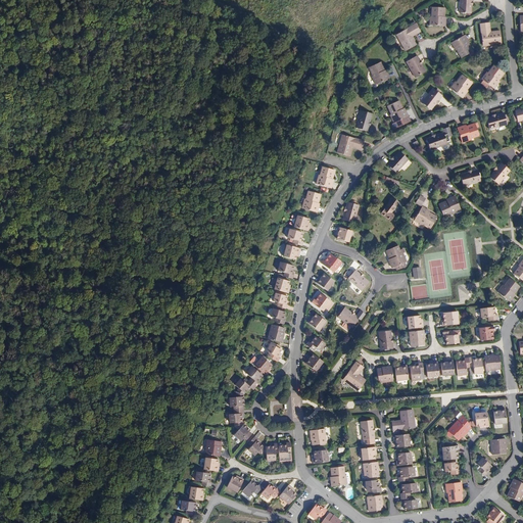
[(472,0),(461,0),(460,12),(471,13),(472,8),(472,4),(472,0)]
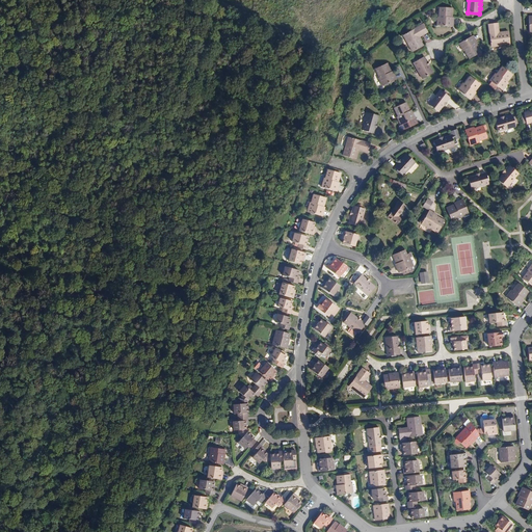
[(454,17),(455,8),(443,6),(442,16),(441,19),(439,19),(439,25),(454,27),(455,20),(452,20),(452,17),(454,17)]
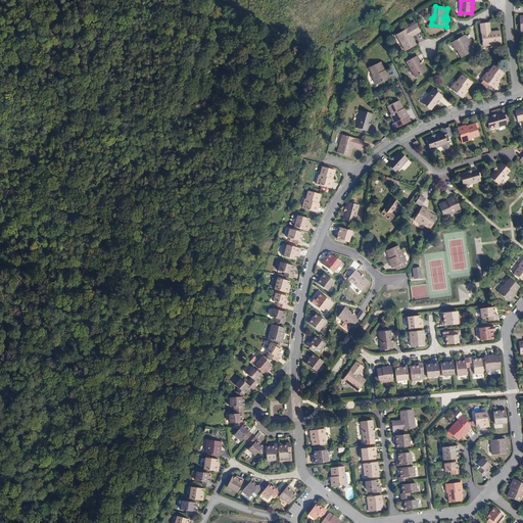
[(418,44),(413,37),(412,35),(420,31),(417,24),(397,35),(406,51),(418,44)]
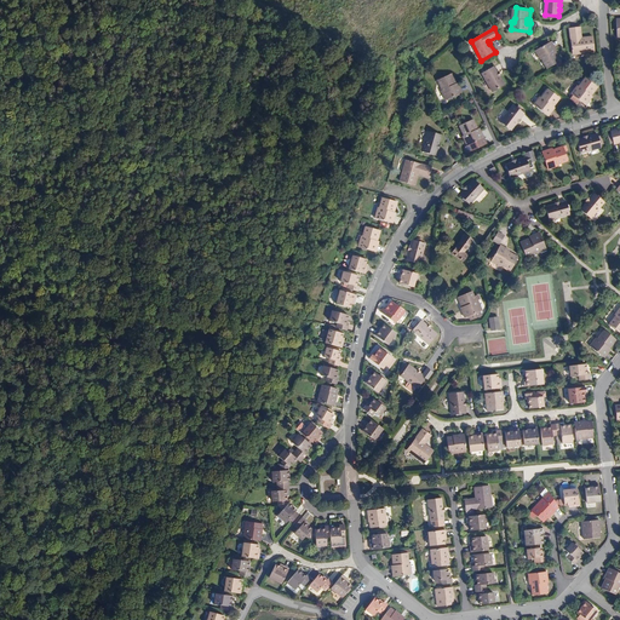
[(596,53),(595,38),(584,39),(580,39),(579,28),(572,28),(574,55),(596,53)]
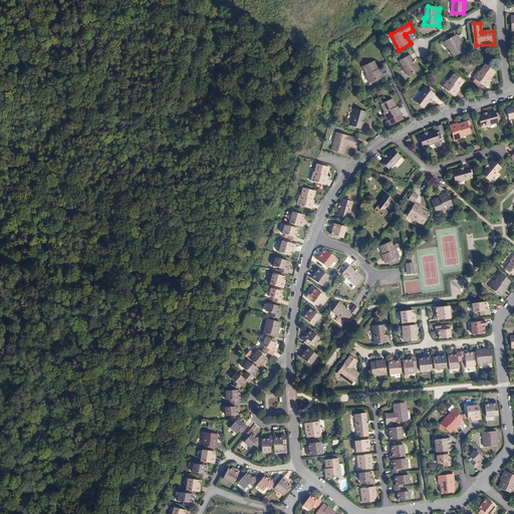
[(460,44),(458,41),(461,40),(458,35),(444,42),(447,47),(448,46),(450,49),(454,57),(465,51),(461,43),(460,44)]
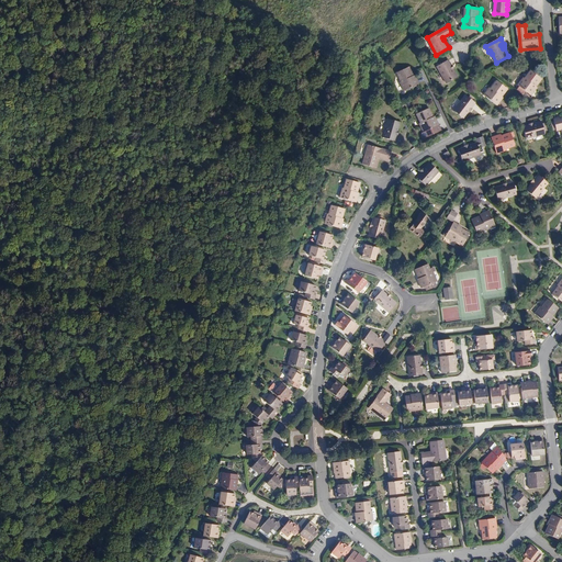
[(452,68),(448,60),(438,67),(447,82),(458,77),(454,71),(452,68)]
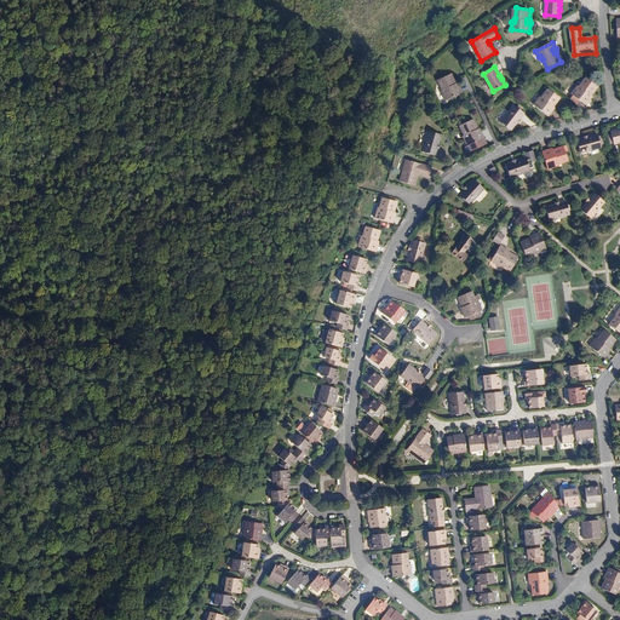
[(458,84),(453,75),(440,81),(445,90),(446,95),(445,95),(447,101),(464,93),(460,86),(458,87),(455,85),(458,84)]
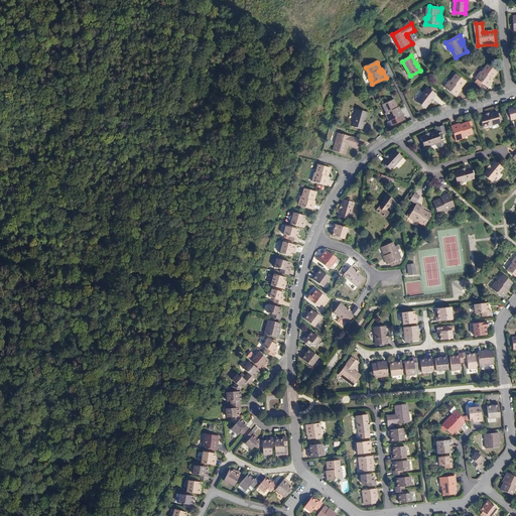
[(491,80),(496,74),(487,66),(481,73),(479,75),(478,74),(475,79),(487,89),(491,83),(488,82),(490,79),(491,80)]
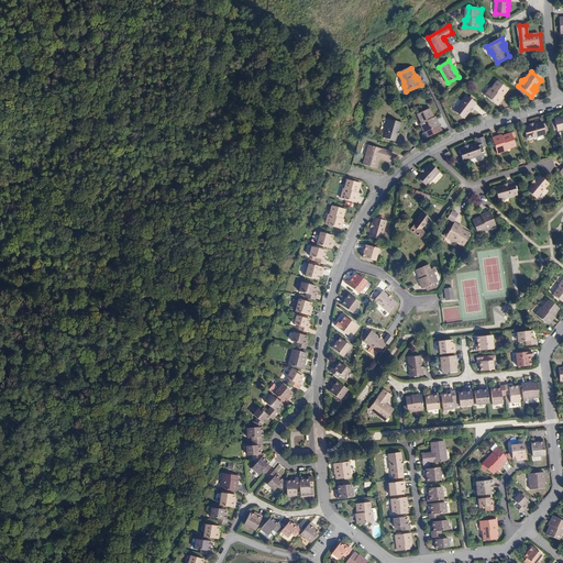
[(504,98),(508,90),(498,83),(493,89),(490,92),(488,91),(485,96),(498,107),(503,101),(500,100),(503,97),(504,98)]
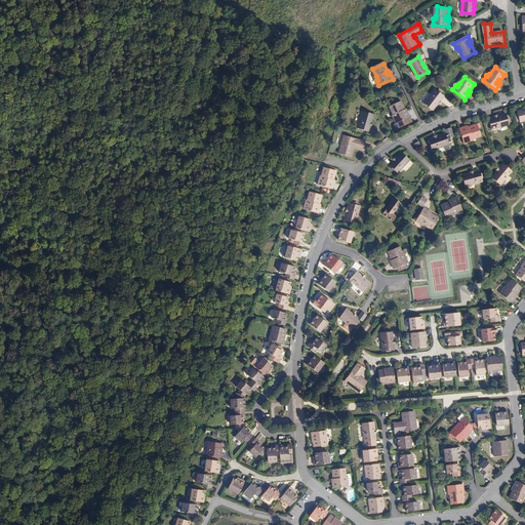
[(439,104),(444,97),(436,90),(425,105),(434,111),(437,107),(439,104)]
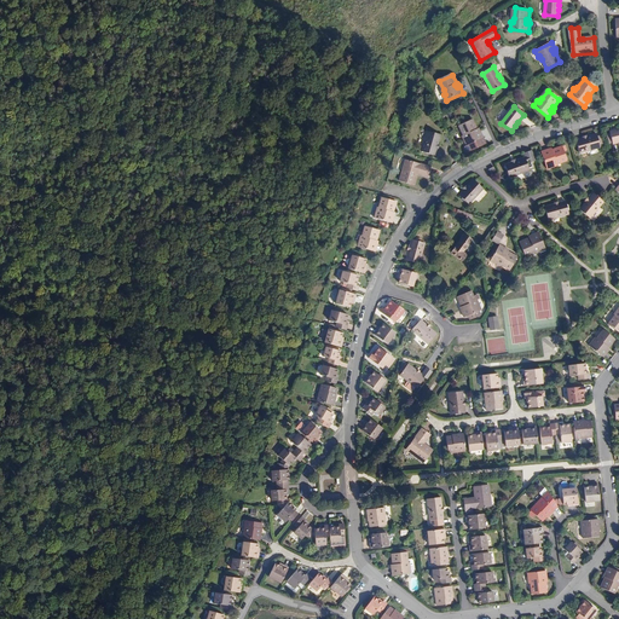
[(485,144),(479,132),(476,133),(475,131),(476,129),(472,121),(458,126),(463,136),(466,140),(463,142),(466,146),(464,148),(464,151),(467,154),(485,144)]
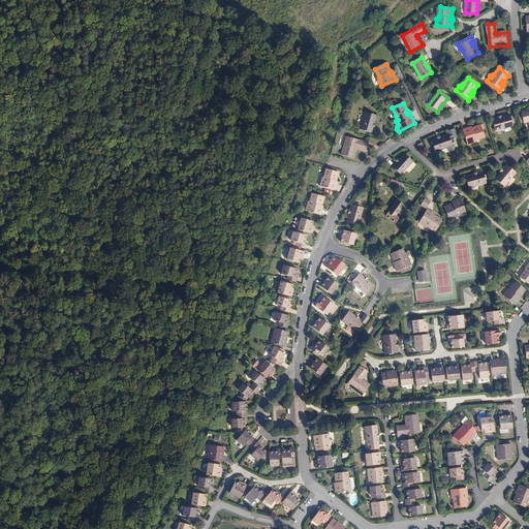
[(377,115),(367,112),(362,129),(372,132),(377,115)]
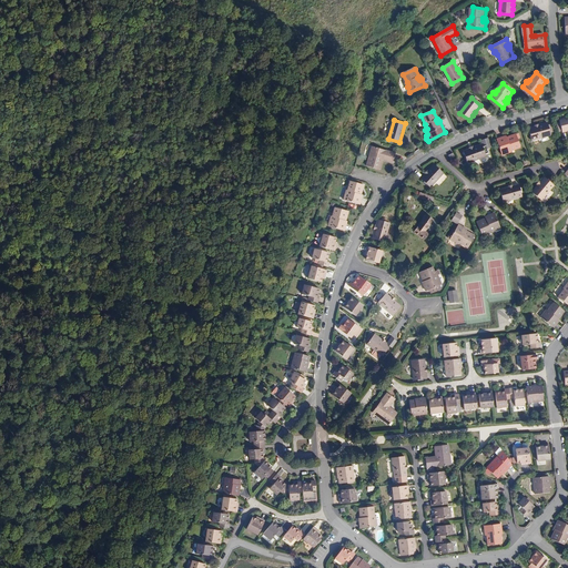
[(550,133),(554,132),(553,128),(549,129),(549,125),(548,123),(543,124),(539,125),(530,128),(533,140),(551,135),(550,133)]
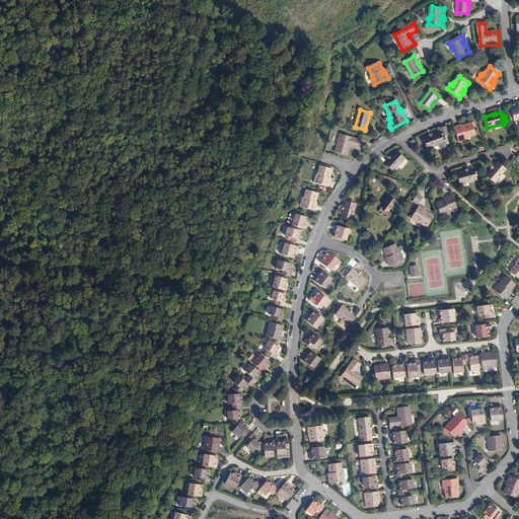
[(476,136),(473,124),(464,127),(465,128),(462,129),(461,126),(456,128),(460,143),(465,141),(465,139),(468,138),(476,136)]
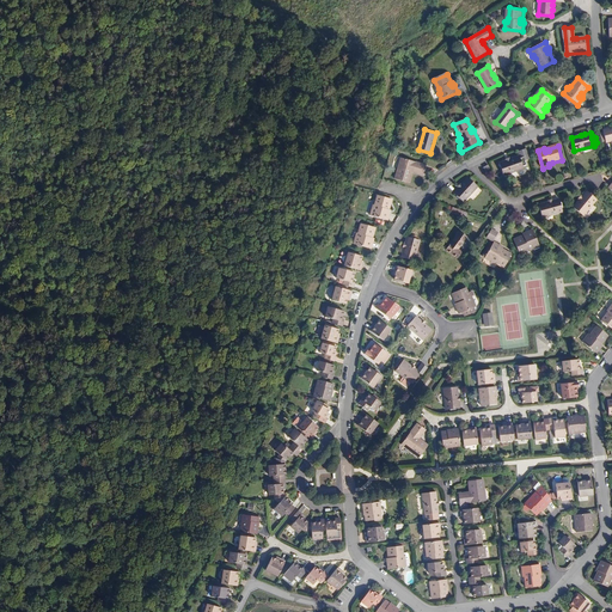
[(530,165),(527,160),(531,159),(527,148),(519,152),(521,157),(515,159),(510,160),(501,164),(506,176),(526,169),(525,167),(530,165)]
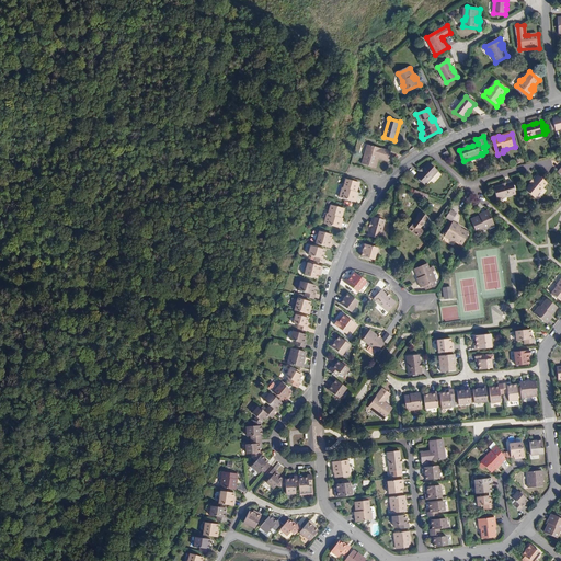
[(379,158),(380,156),(390,158),(392,151),(369,144),(363,162),(377,167),(379,158)]
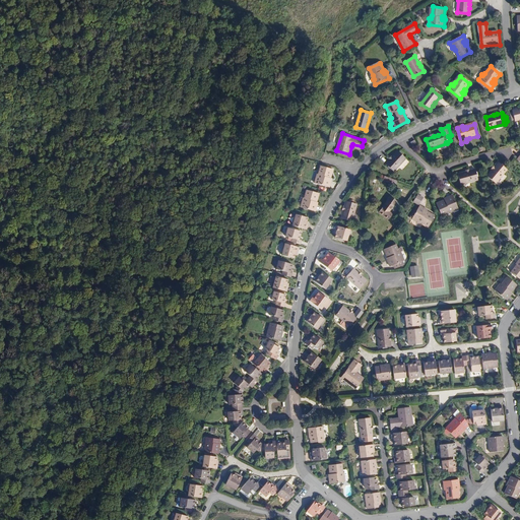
[(394,172),(405,158),(398,151),(386,165),(394,172)]
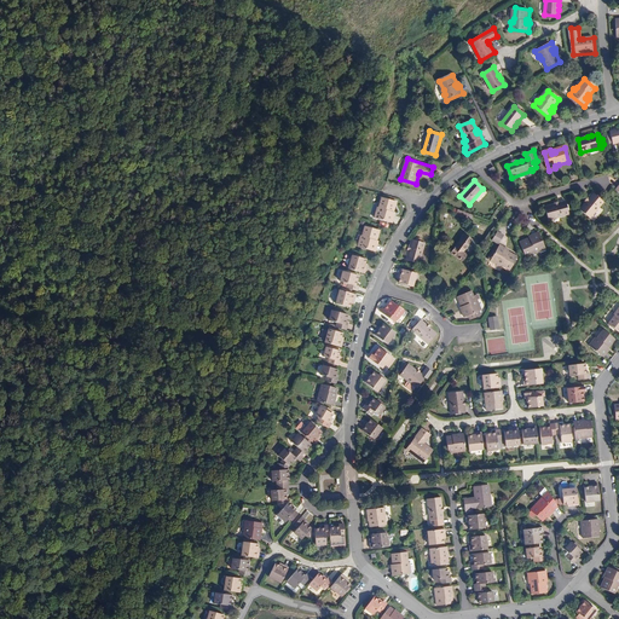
[(593,218),(605,202),(595,194),(590,198),(588,202),(582,209),(593,218)]
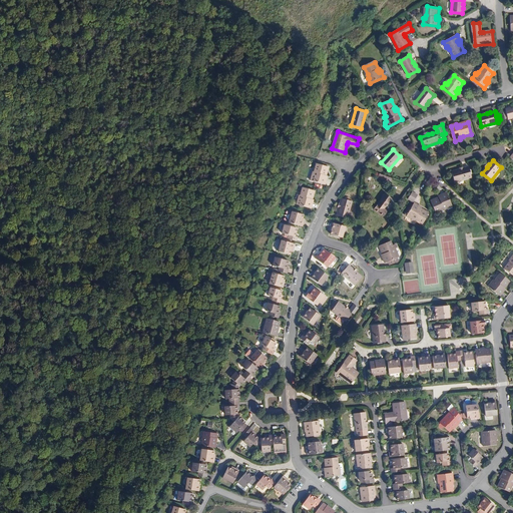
[(324,178),(325,175),(326,176),(328,168),(317,165),(314,173),(313,176),(312,176),(310,181),(325,185),(327,179),(324,178)]
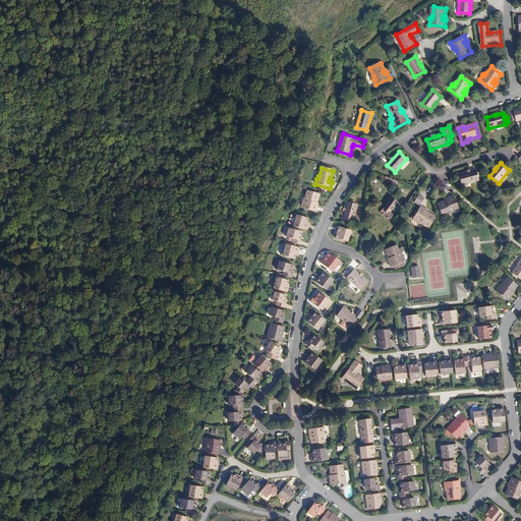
[(480,180),(477,170),(471,171),(468,172),(460,174),(463,185),(480,180)]
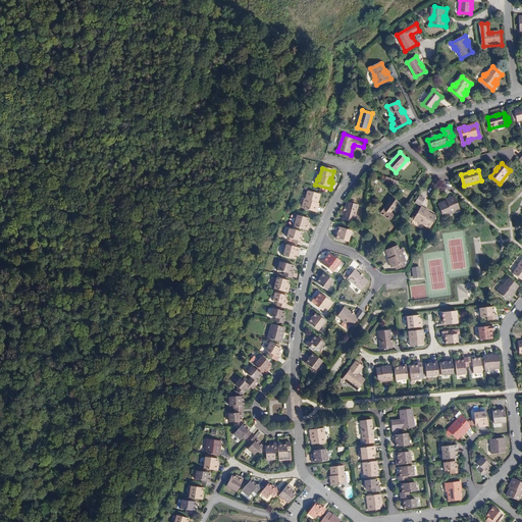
[(320,195),(308,192),(306,200),(305,203),(303,202),(302,208),(316,212),(318,206),(316,205),(317,203),(318,203),(320,195)]
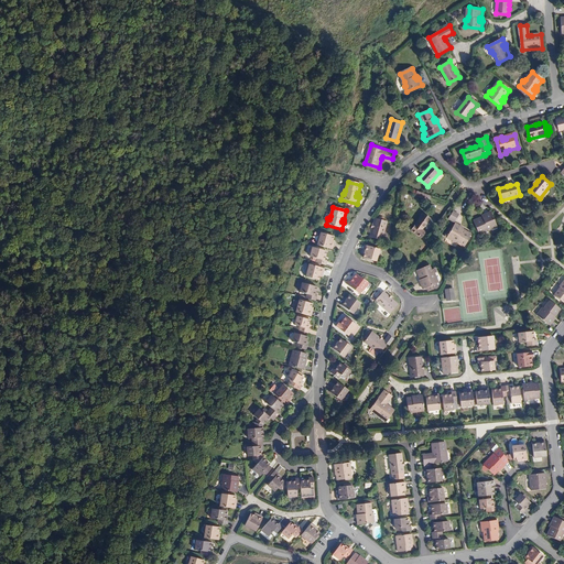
[(457,219),(461,213),(455,209),(451,216),(457,219)]
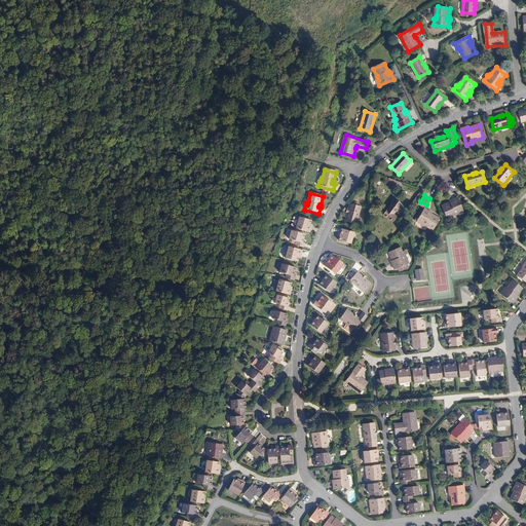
[(398,201),(391,196),(380,212),(388,218),(392,213),(390,211),(398,201)]
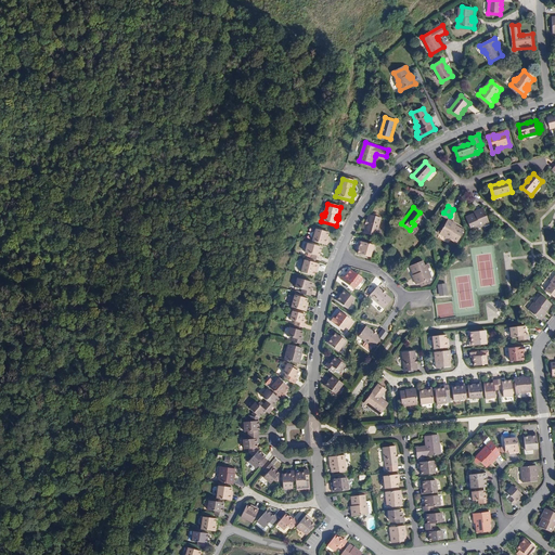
[(489,226),(483,210),(477,213),(478,216),(475,216),(466,219),(470,231),(480,228),(483,226),(483,228),(489,226)]
